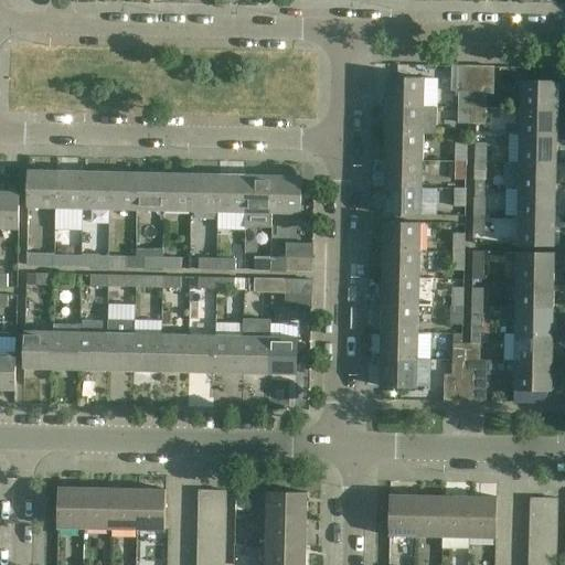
[(467,67),(452,66),(451,93),(459,93),(466,93),(467,67)]
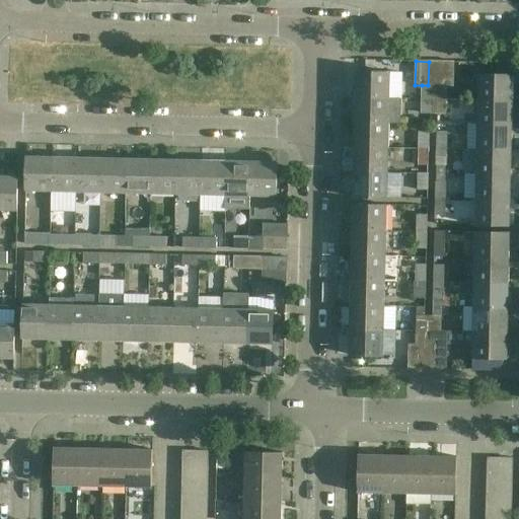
[(441,62),(429,62),(428,85),(434,86),(440,86),(441,62)]
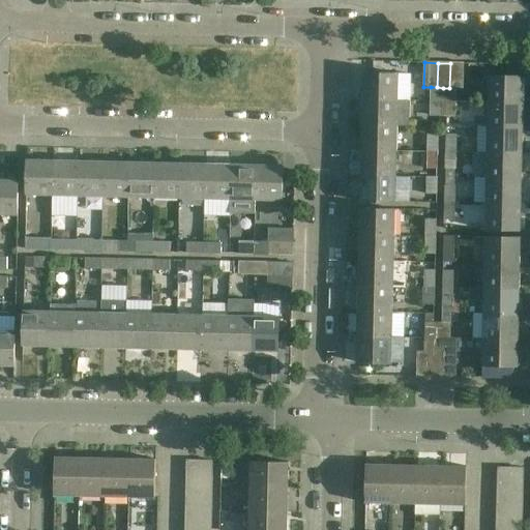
[(463,63),(450,63),(449,88),(455,88),(463,88),(463,63)]
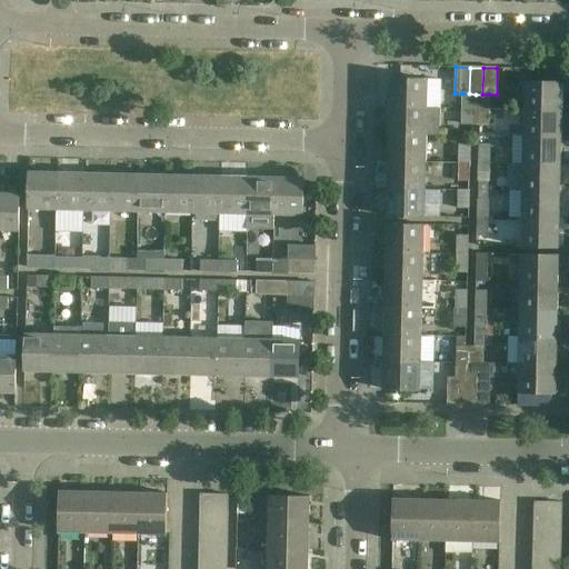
[(390,79),(389,107),(427,108),(428,80),(390,79)]
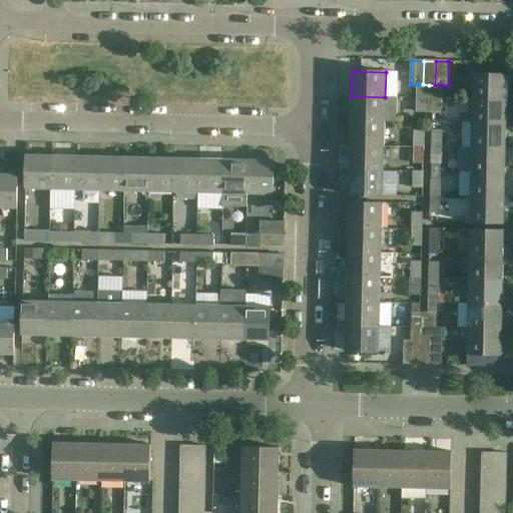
[(473,74),(472,99),(506,100),(507,74),(473,74)]
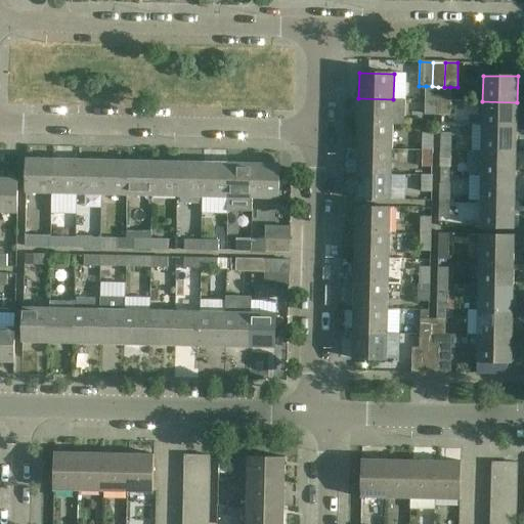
[(432,86),(426,86),(426,100),(438,100),(438,87),(432,86)]
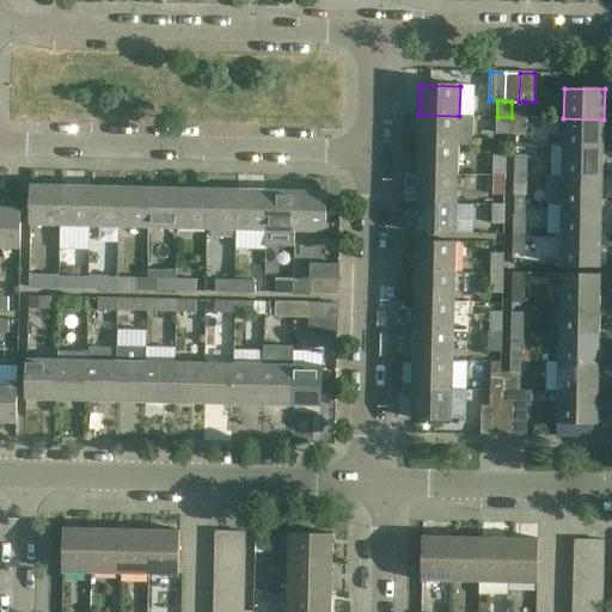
[(519,102),(512,102),(512,117),(526,118),(526,102),(519,102)]
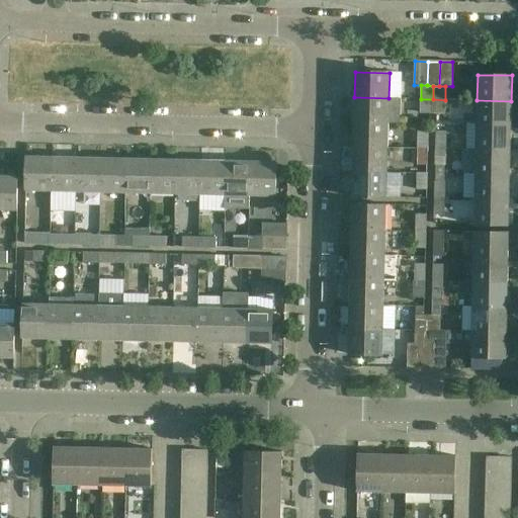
[(389,98),(354,97),(354,122),(389,123),(401,123),(401,99),(389,99),(389,98)]
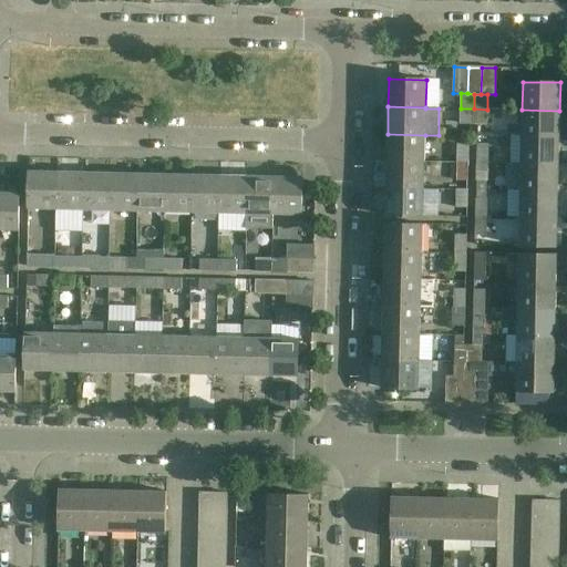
[(474,109),(461,109),(461,124),(474,124),(474,109)]
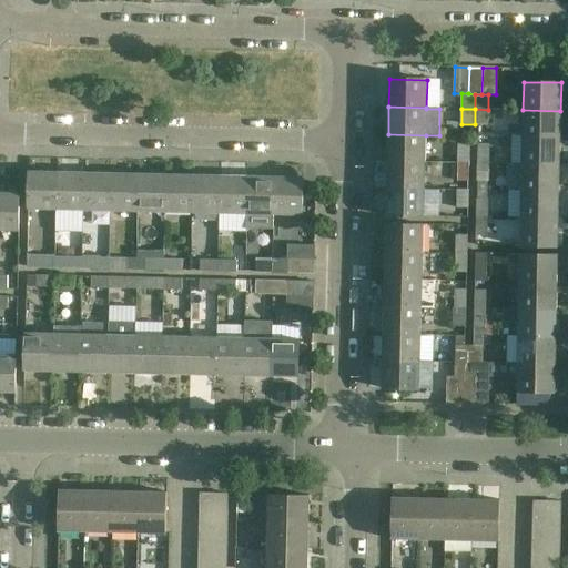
[(488,110),(475,109),(475,124),(488,125),(488,110)]
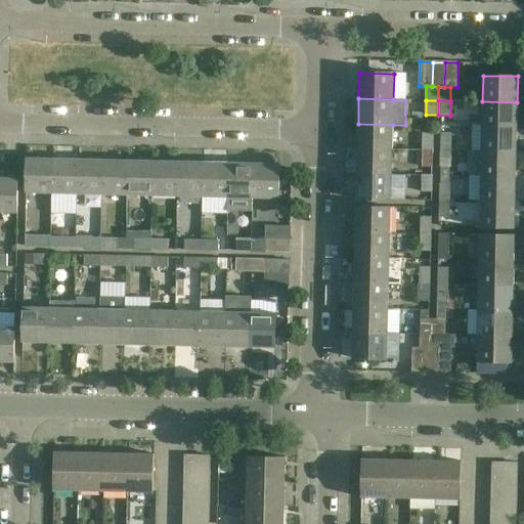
[(517,102),(482,101),(482,126),(517,127),(517,102)]
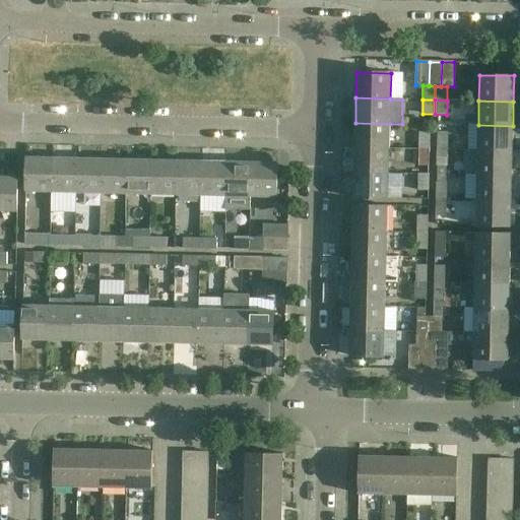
[(390,124),(355,123),(354,147),(389,148),(390,124)]
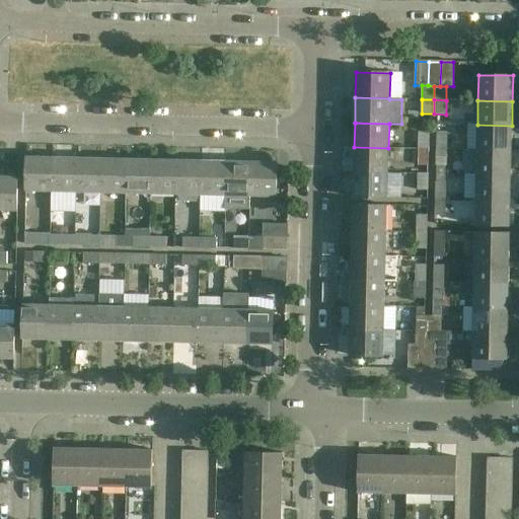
[(512,126),(477,125),(476,150),(511,151),(512,126)]
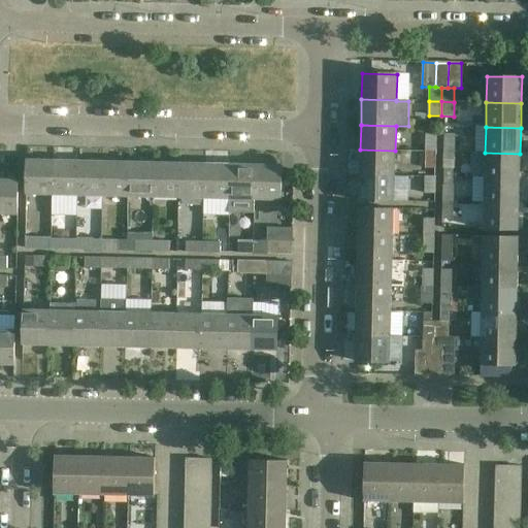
[(426,134),(426,152),(436,152),(436,134),(426,134)]
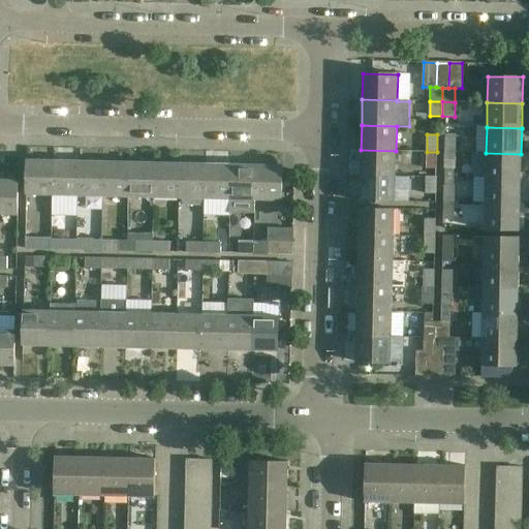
[(445,134),(445,152),(456,152),(456,134),(445,134)]
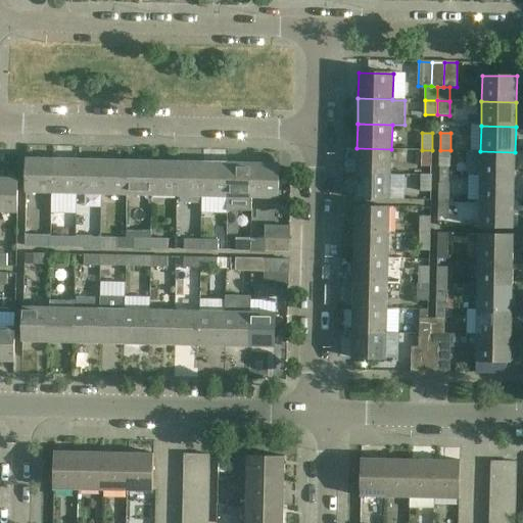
[(391,149),(357,148),(357,174),(390,175),(391,149)]
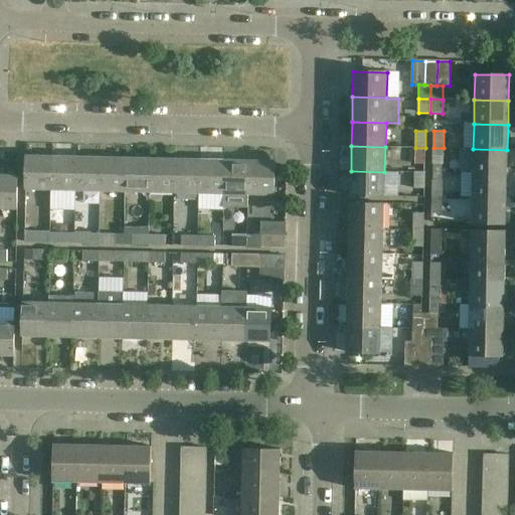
[(425,148),(415,148),(414,164),(424,165),(425,148)]
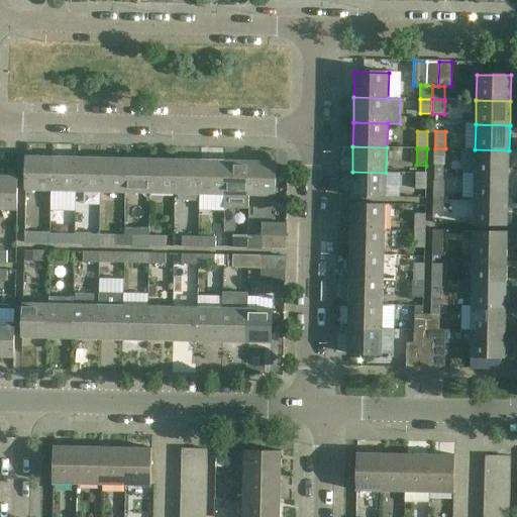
[(445,148),(435,148),(434,166),(444,166),(445,148)]
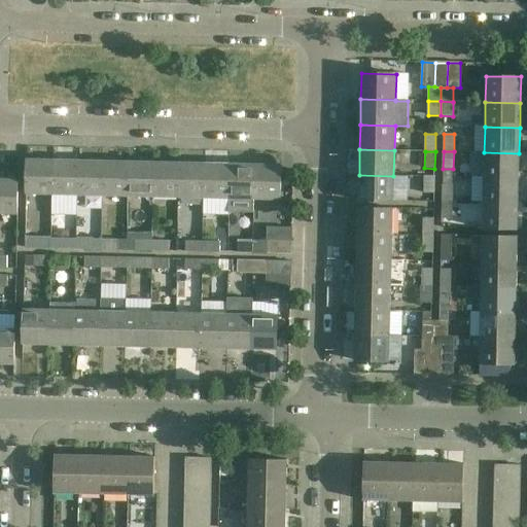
[(519,153),(484,152),(484,178),(519,178),(519,153)]
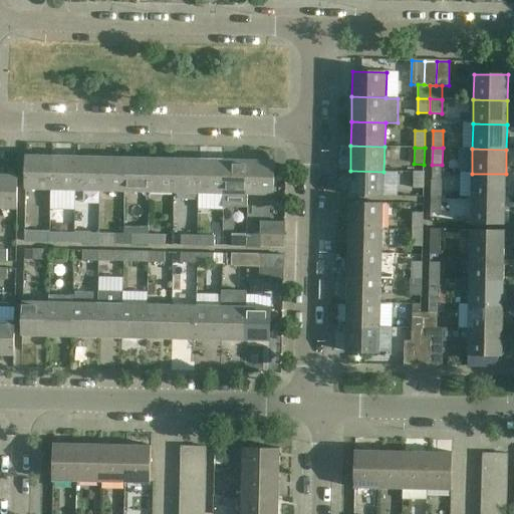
[(26,190),(51,190),(52,156),(26,156),(26,190)]
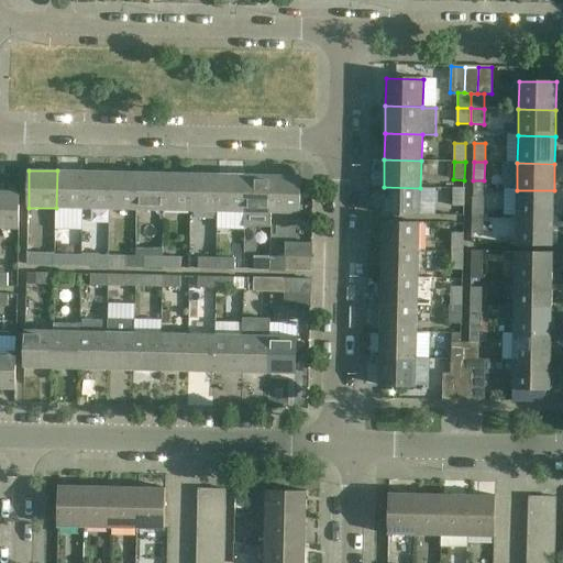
[(84,172),(57,170),(56,208),(84,209),(84,172)]
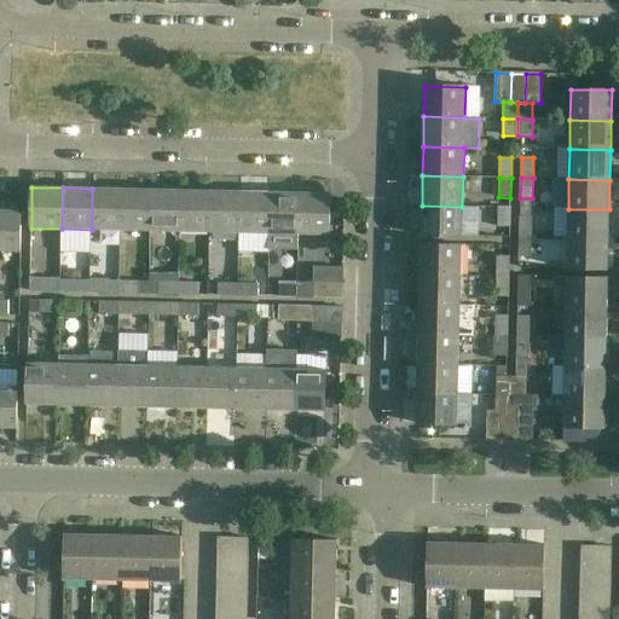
[(122,190),(92,189),(92,230),(121,230),(122,190)]
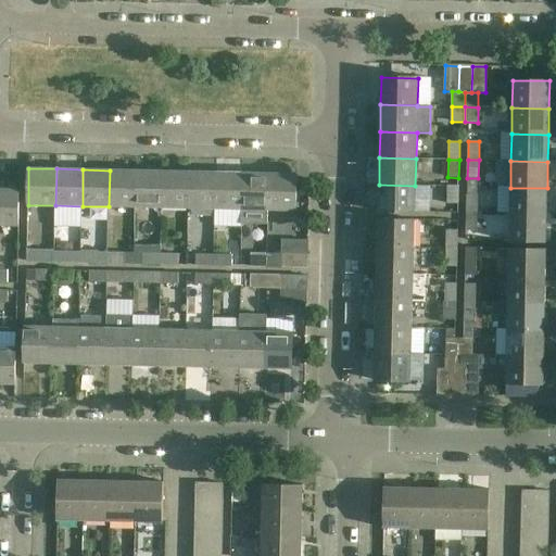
[(136,171),(110,171),(109,206),(136,207),(136,171)]
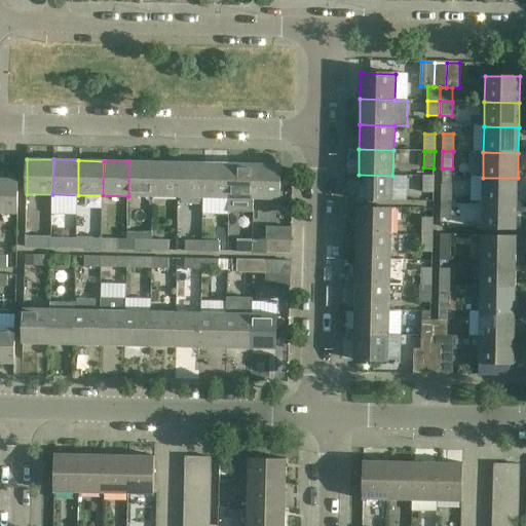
[(154,162),(128,161),(128,196),(153,197),(154,162)]
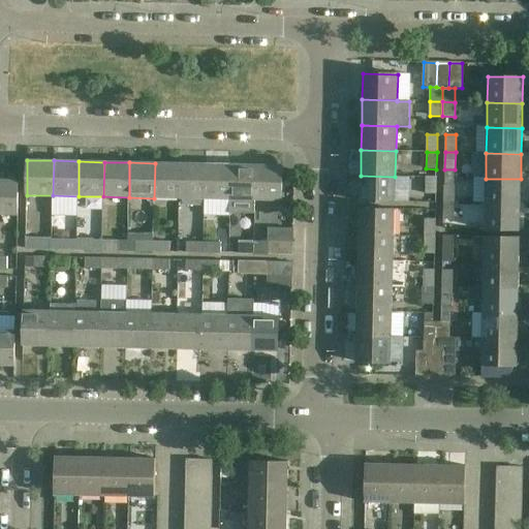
[(181,163),(155,163),(154,198),(180,198),(181,163)]
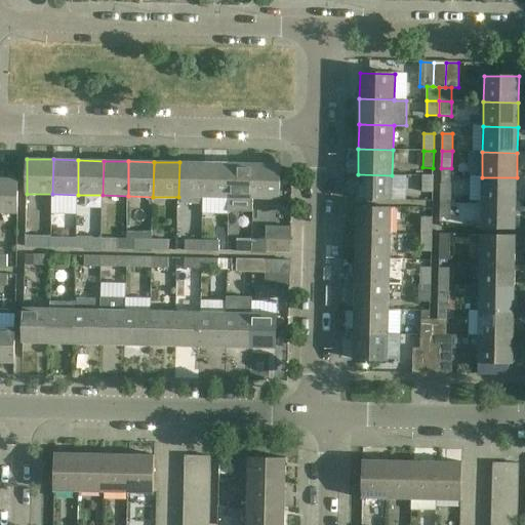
[(204,163),(179,162),(178,197),(203,198),(204,163)]
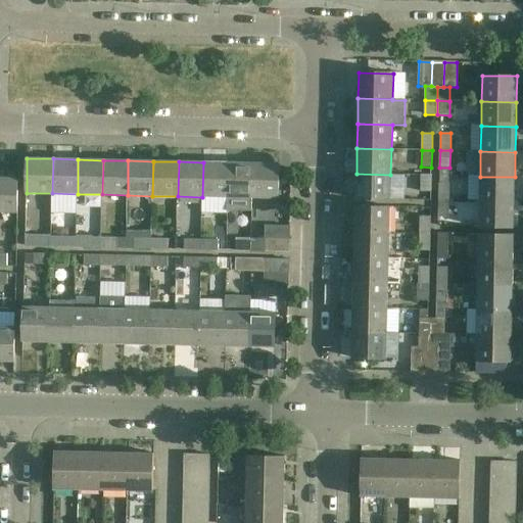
[(229,162),(203,162),(202,197),(228,197),(229,162)]
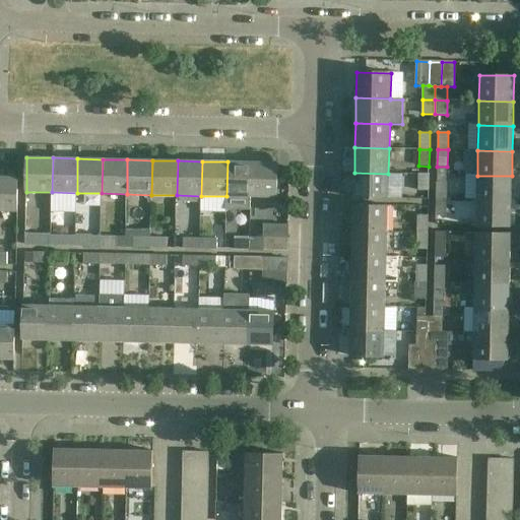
[(252,163),(228,161),(226,196),(251,197),(252,163)]
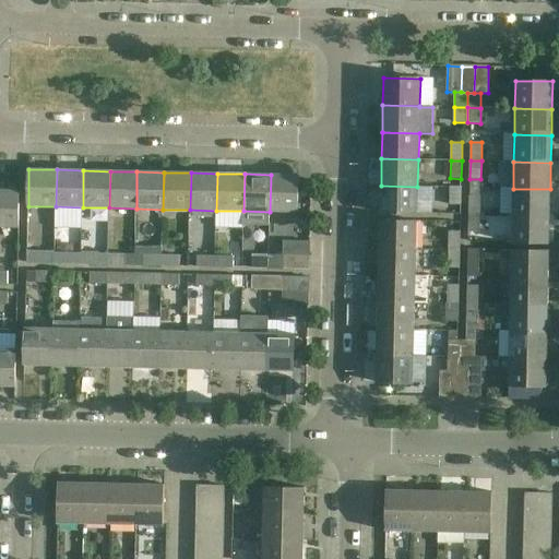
[(298,176),(271,175),(270,212),(297,212),(298,176)]
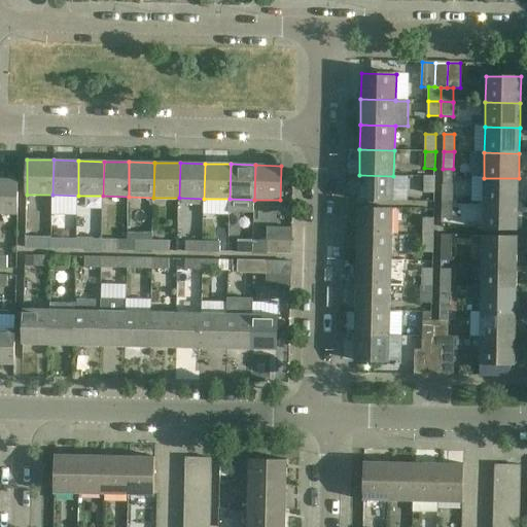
[(393,176),(359,175),(358,201),(393,202),(393,176)]
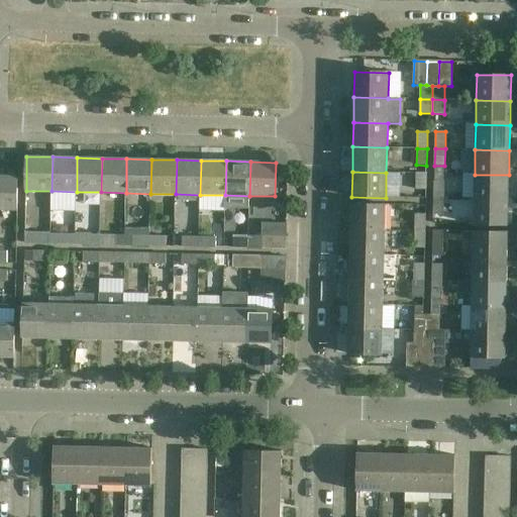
[(416,190),(426,190),(426,173),(416,173),(416,190)]
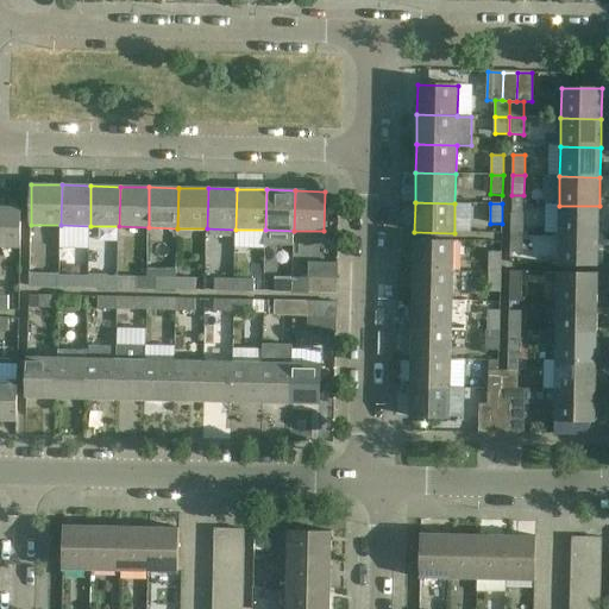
[(600,206),(559,206),(558,234),(598,236),(600,206)]
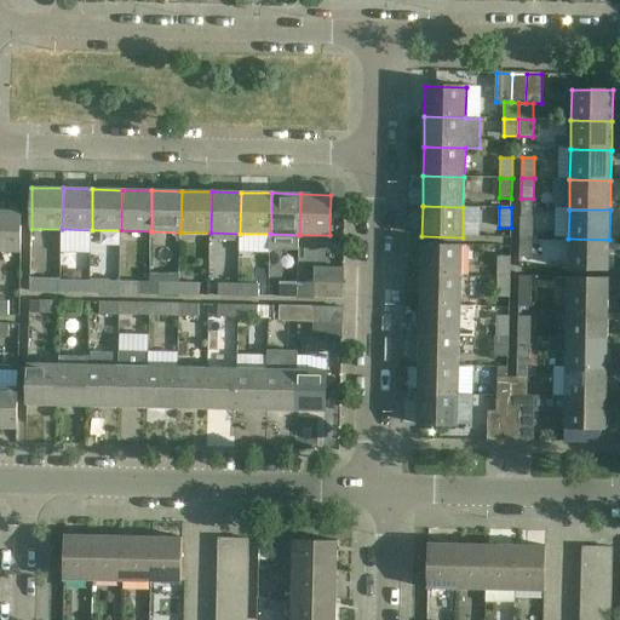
[(22,212),(0,211),(0,252),(21,253),(22,212)]
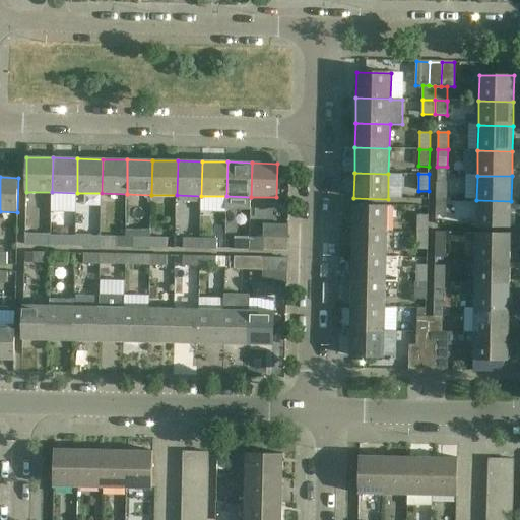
[(437,182),(436,199),(447,199),(447,183),(437,182)]
